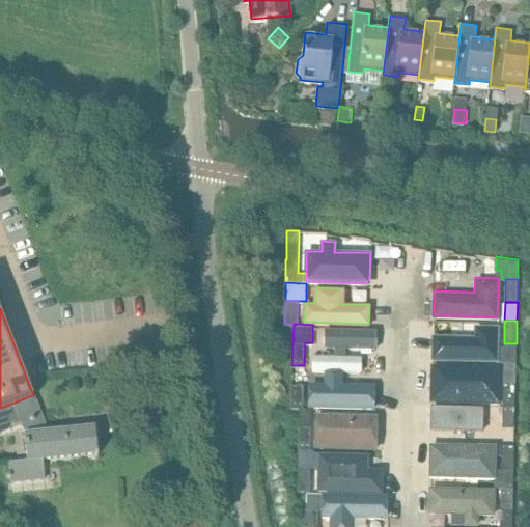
[(434,336),(433,361),(497,361),(498,362),(499,326),(476,326),(476,336),(434,336)]
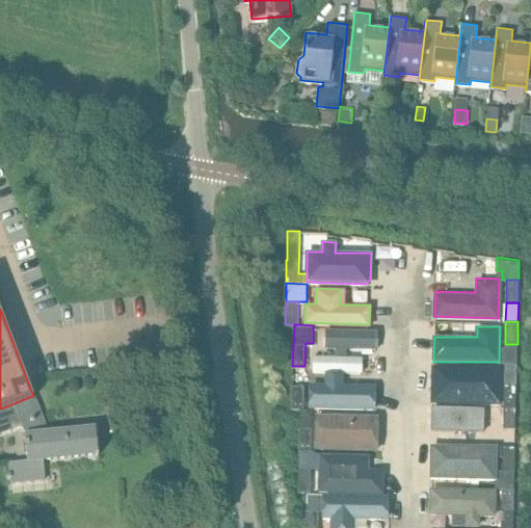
[(346,353),(347,347),(375,348),(376,331),(327,330),(326,347),(337,347),(336,353),(346,353)]
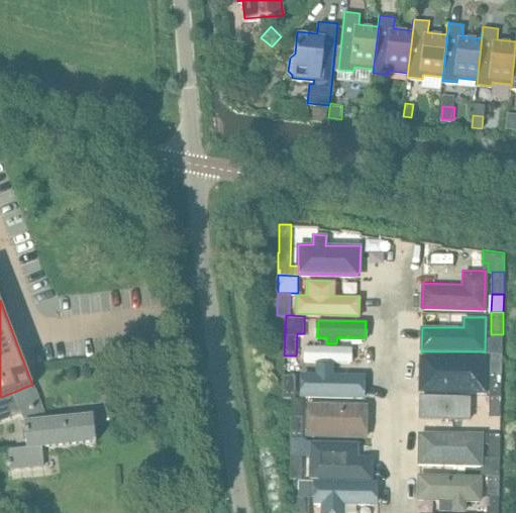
[(486,334),(485,352),(502,352),(503,334),(491,334),(486,334)]
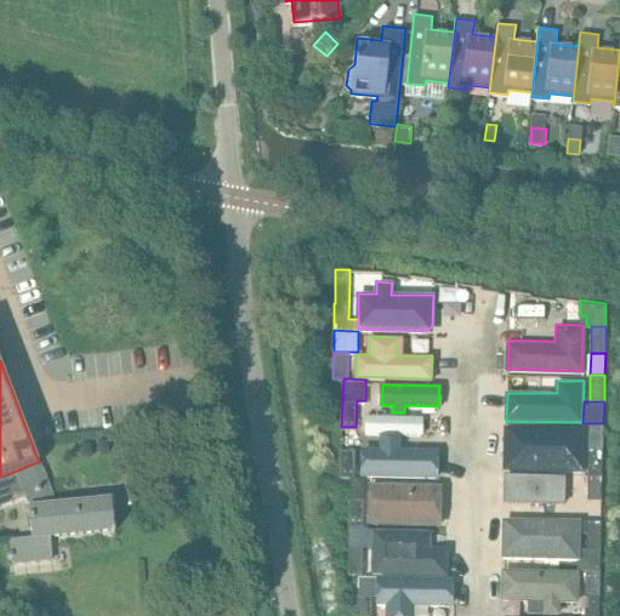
[(367,428),(367,432),(421,433),(421,429),(422,416),(386,415),(386,410),(379,410),(379,415),(368,414),(367,428)]
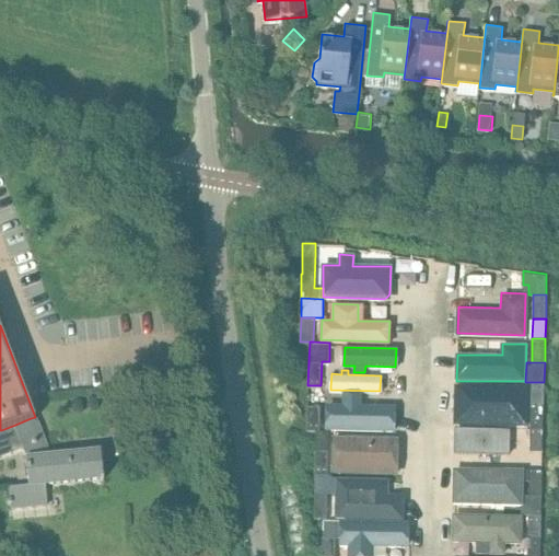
[(531,406),(530,426),(543,426),(543,406),(544,406),(544,382),(531,382),(531,406)]
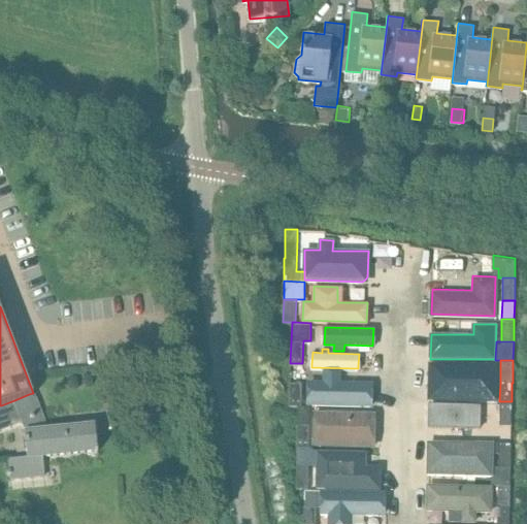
[(430,364),(429,398),(496,399),(497,365),(430,364)]
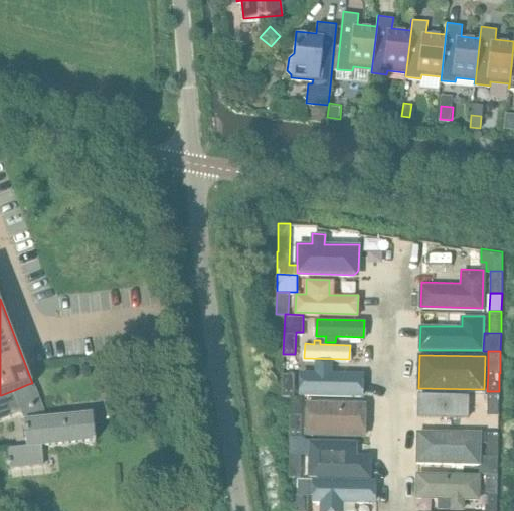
[(332,361),(317,360),(316,372),(301,372),(301,393),(362,394),(362,373),(331,372),(332,361)]
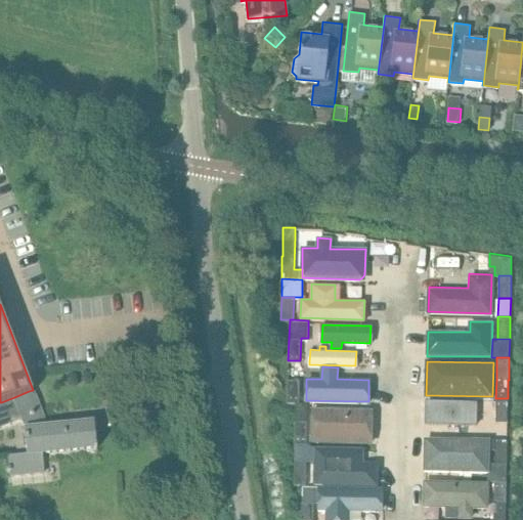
[(296,401),(299,401),(300,379),(288,379),(287,401),(296,401)]
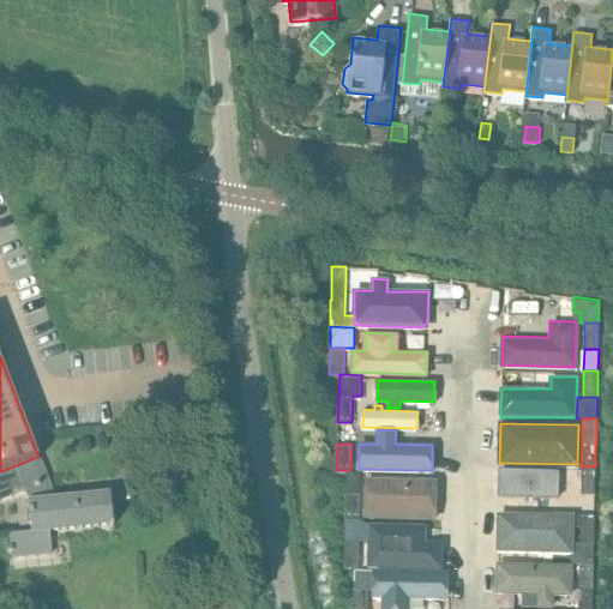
[(32,530),(11,531),(12,554),(52,550),(50,528),(113,522),(110,494),(59,498),(49,499),(34,458),(17,465),(22,477),(26,489),(31,501),(29,501),(32,530)]
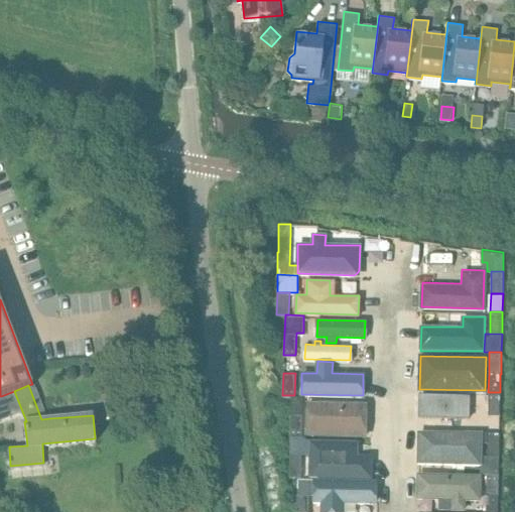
[(18,401),(14,391),(1,396),(5,406),(18,401)]
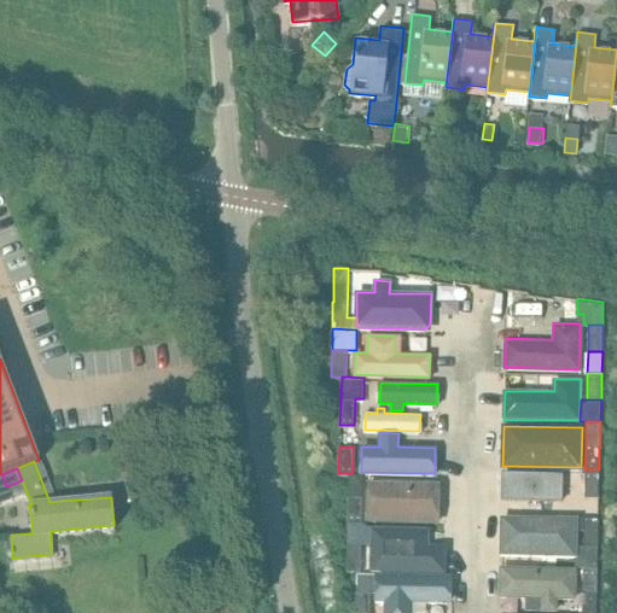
[(502,470),(501,497),(562,498),(563,471),(502,470)]
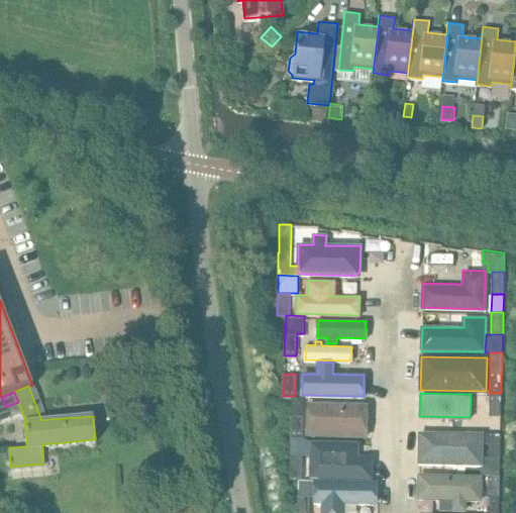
[(501,393),(489,393),(489,415),(501,415),(501,393)]
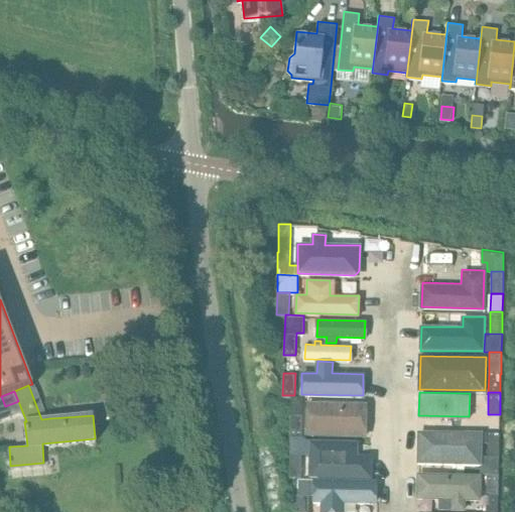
[(291,413),(290,413),(290,435),(301,435),(302,413),(302,395),(294,395),(291,395),(291,413)]
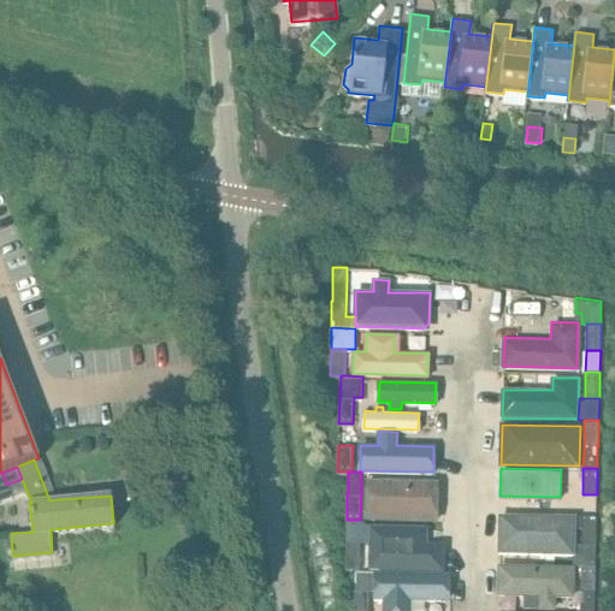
[(366,517),(436,518),(437,482),(395,481),(384,481),(367,481),(366,517)]
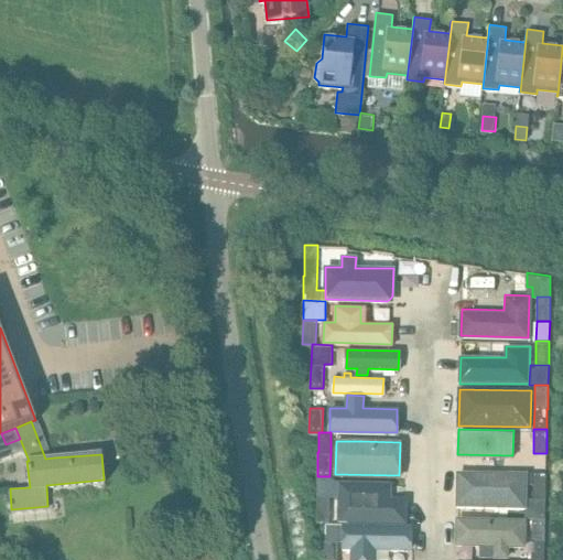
[(532,483),(532,497),(545,497),(547,473),(545,473),(526,472),(526,483),(532,483)]
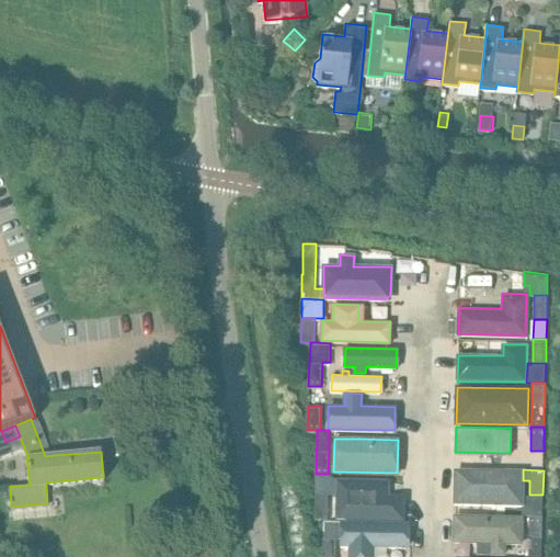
[(456,470),(455,502),(522,503),(523,472),(456,470)]
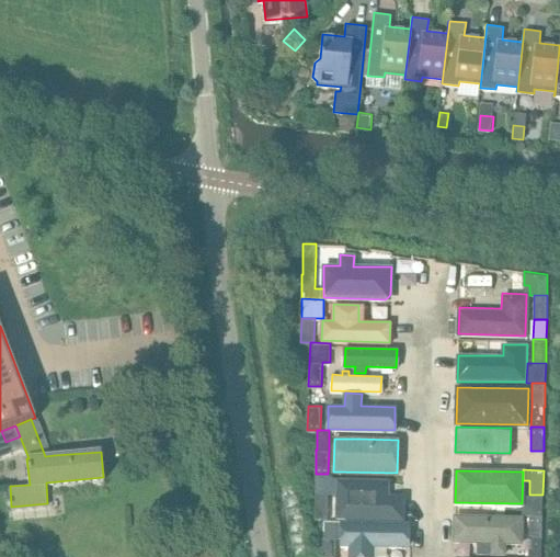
[(316,474),(315,495),(328,495),(338,493),(338,478),(328,474),(316,474)]
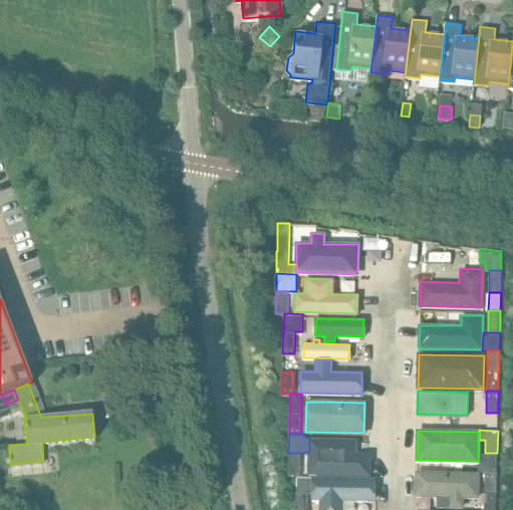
[(309,452),(308,473),(369,474),(369,454),(354,454),(354,439),(309,438),(309,452)]
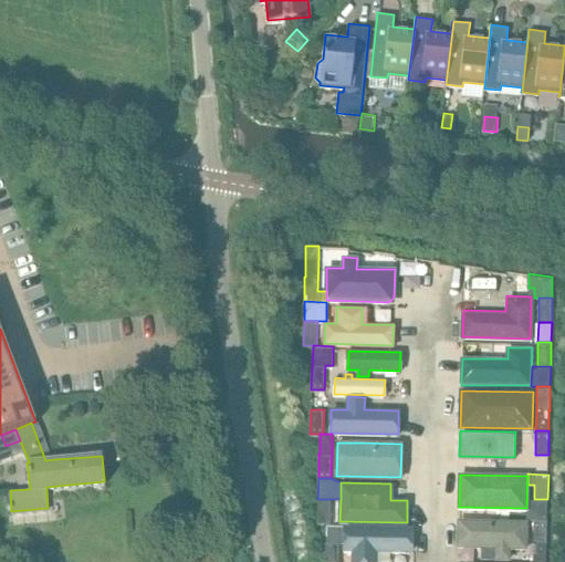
[(326,522),(331,522),(331,499),(317,499),(317,522),(326,522)]
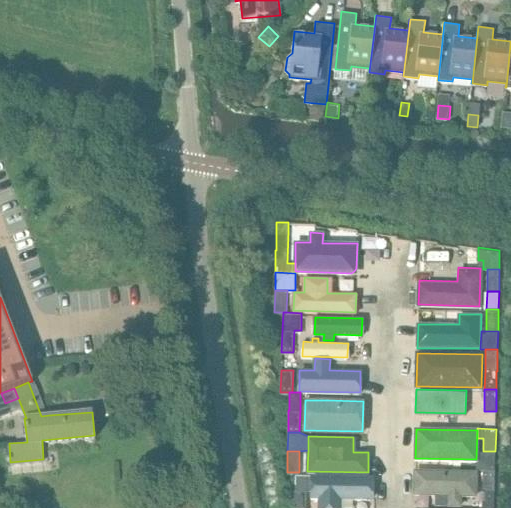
[(494,469),(483,469),(482,507),(493,507),(495,469),(494,469)]
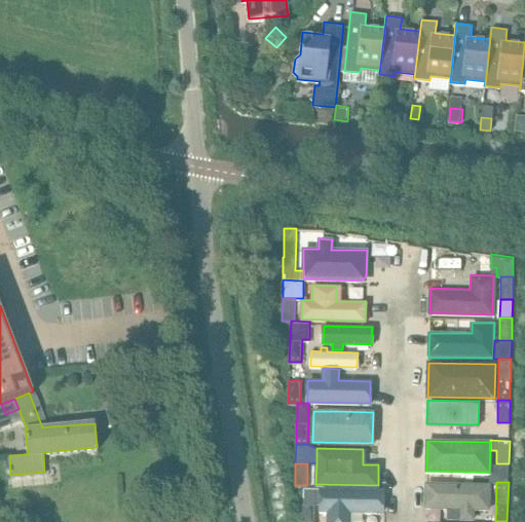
[(489,485),(426,484),(426,507),(447,507),(461,508),(461,517),(473,518),(473,508),(488,508),(489,485)]
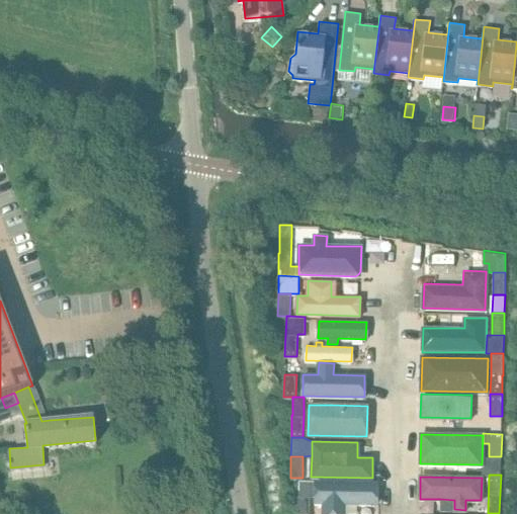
[(299,480),(299,496),(310,496),(315,496),(315,480),(299,480)]
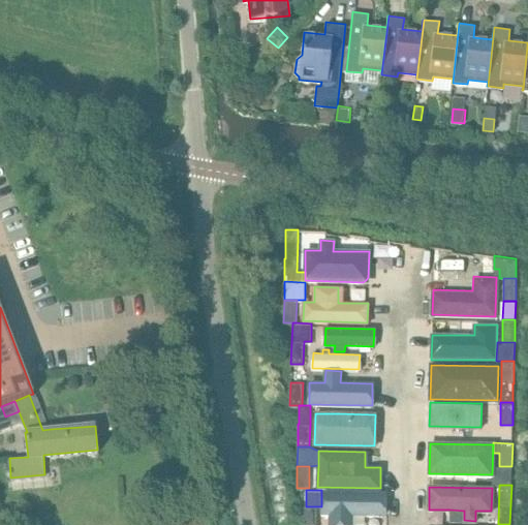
[(385,512),(385,493),(322,492),(321,514),(330,514),(330,524),(351,524),(351,514),(382,515),(385,512)]
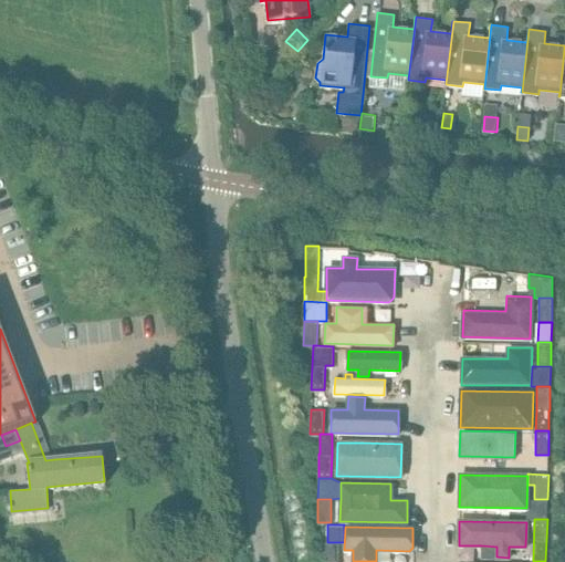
[(337,561),(338,542),(326,542),(325,542),(325,561),(337,561)]
